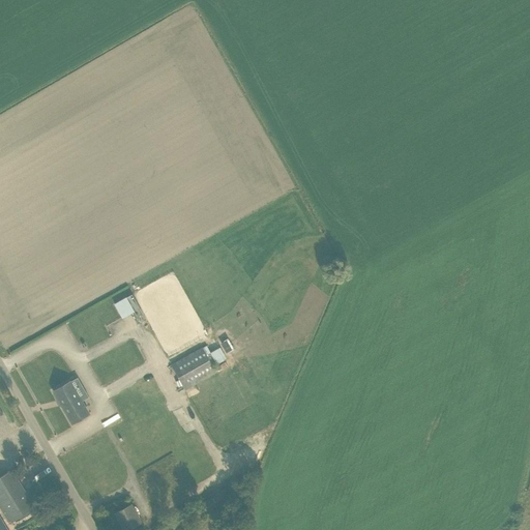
[(130,295),(125,298),(136,316),(141,313),(130,295)]
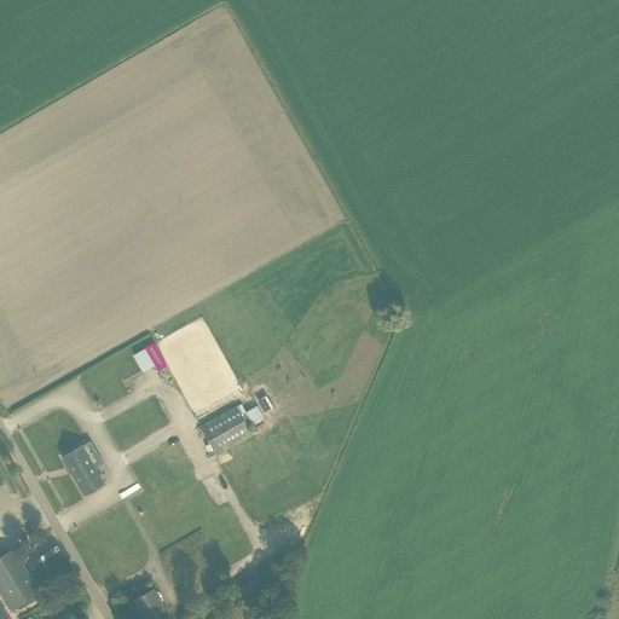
[(200,427),(217,456),(252,435),(236,408),(200,427)]
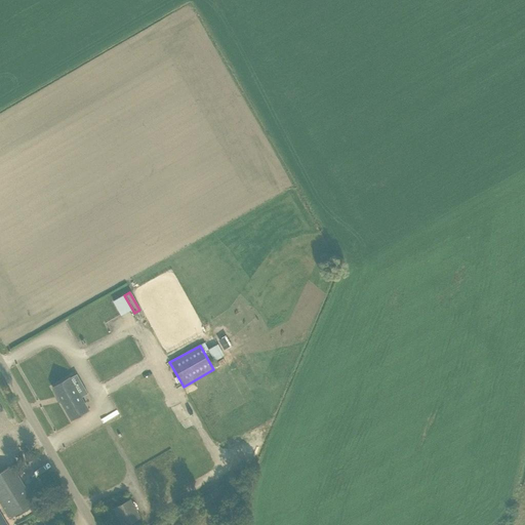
[(62,400),(61,401),(71,419),(87,410),(69,378),(52,388),(57,396),(58,395),(62,400)]
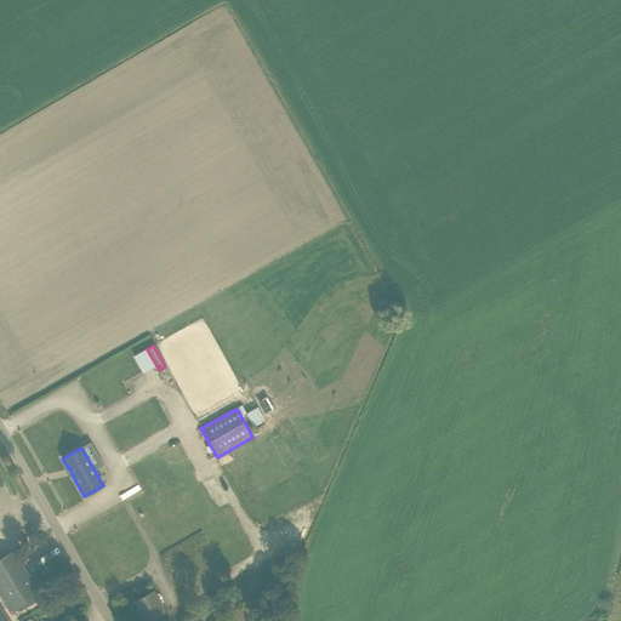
[(0,596),(11,613),(40,596),(13,551),(0,558),(0,596)]
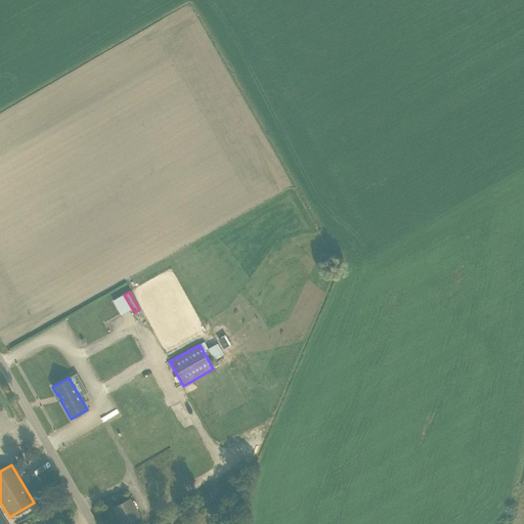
[(208,491),(201,495),(205,504),(213,499),(208,491)]
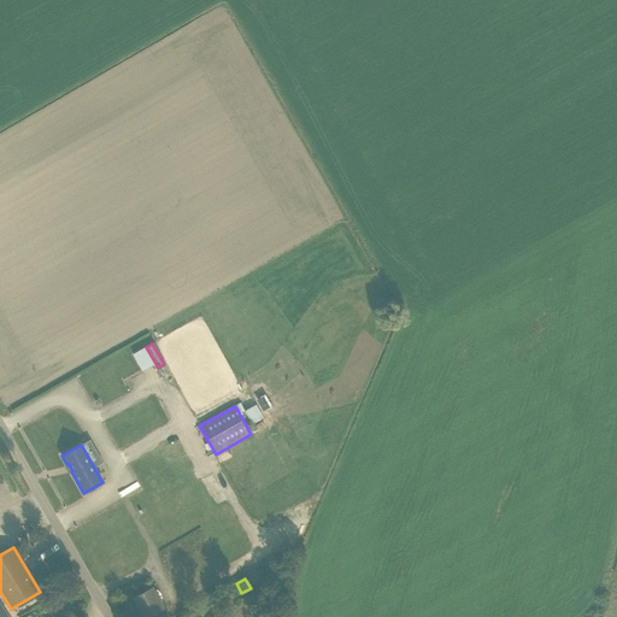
[(134,598),(144,616),(146,616),(164,609),(153,588),(134,598)]
